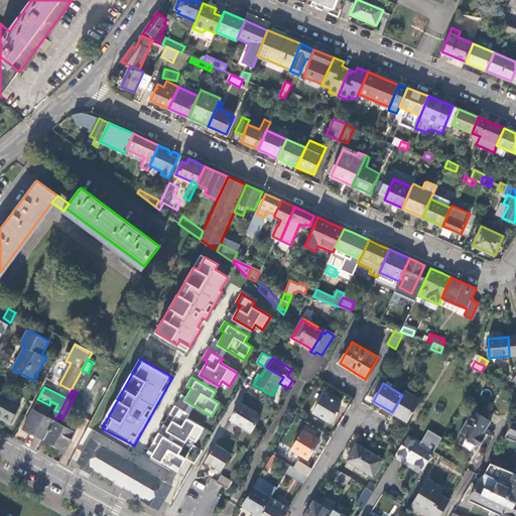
[(402,395),(392,412),(406,421),(419,400),(404,391),(402,395)]
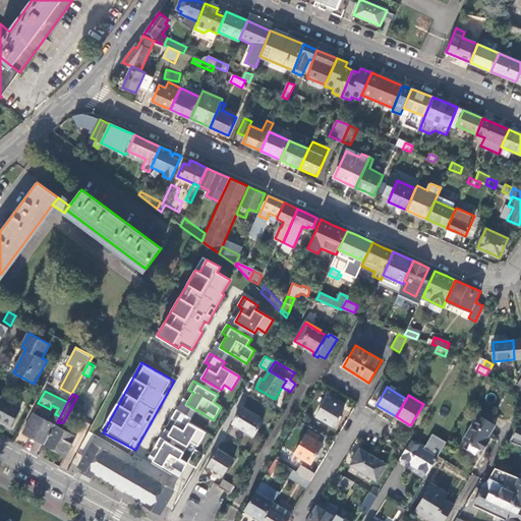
[(0,421),(10,427),(20,409),(3,399),(3,398),(0,396),(0,421)]
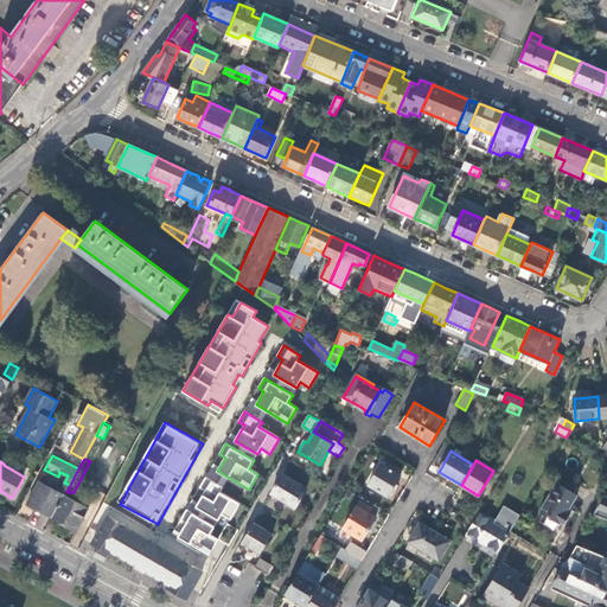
[(369,486),(388,498),(401,475),(382,464),(369,486)]
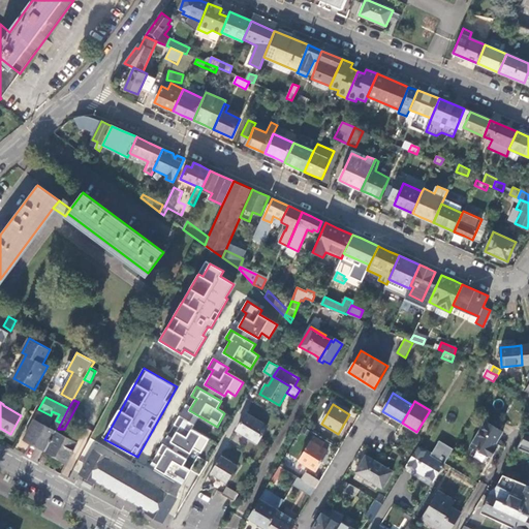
[(268,427),(247,414),(236,431),(257,443),(268,427)]
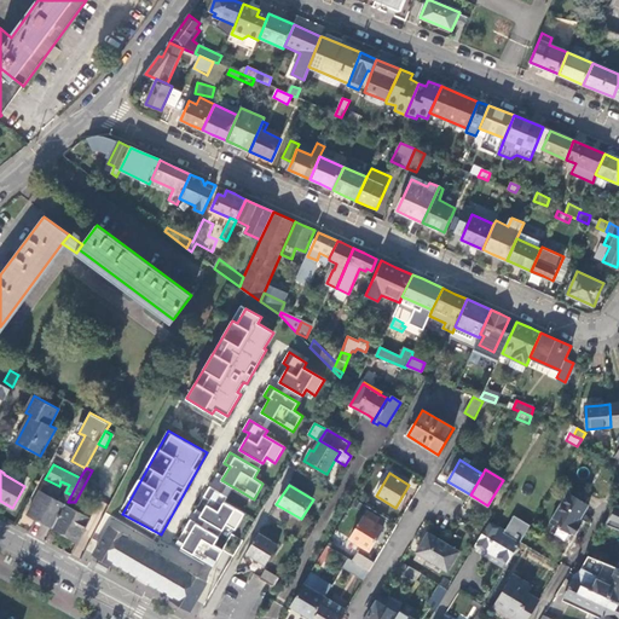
[(209,499),(201,515),(224,530),(226,524),(236,528),(246,513),(225,501),(227,496),(210,486),(204,496),(209,499)]
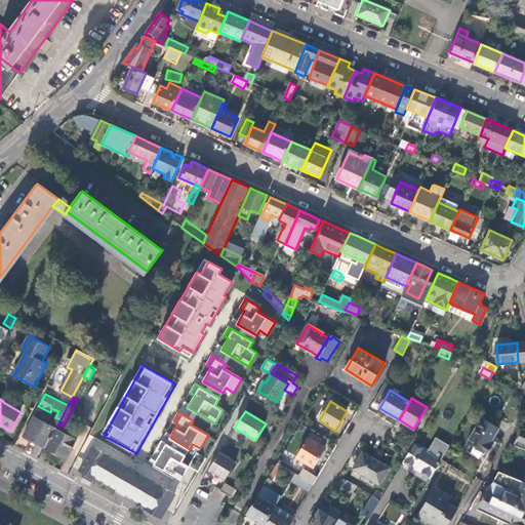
[(40,419),(33,416),(23,437),(44,448),(54,430),(57,426),(61,419),(55,417),(50,426),(47,423),(48,420),(41,417),(40,419)]
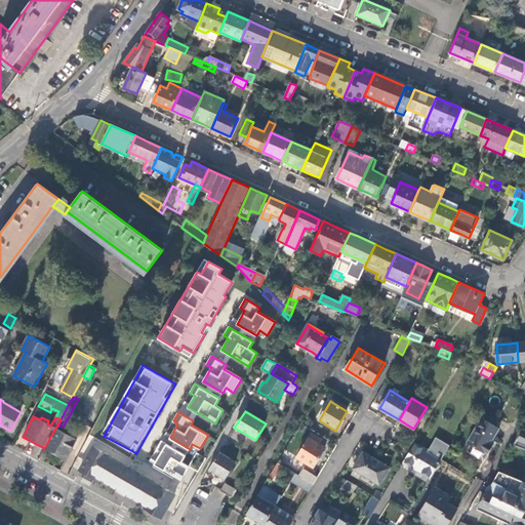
[(468,442),(487,454),(493,444),(491,443),(498,429),(481,418),(468,442)]
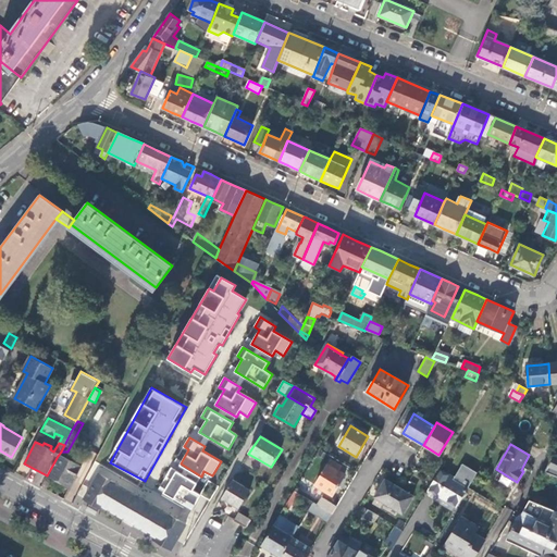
[(556,478),(556,457),(553,455),(544,472),(545,473),(556,478)]
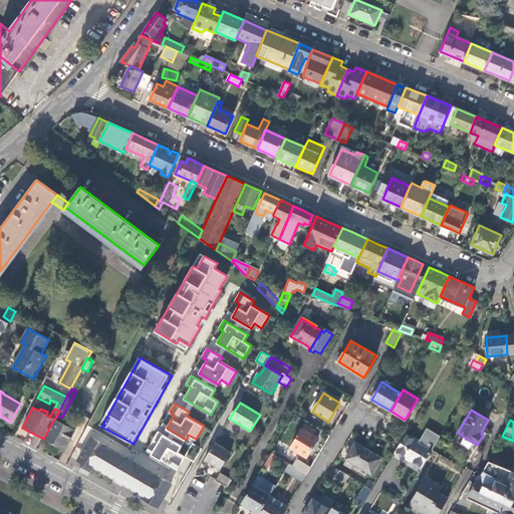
[(53,421),(43,439),(64,451),(72,437),(70,436),(74,429),(68,425),(66,428),(53,421)]
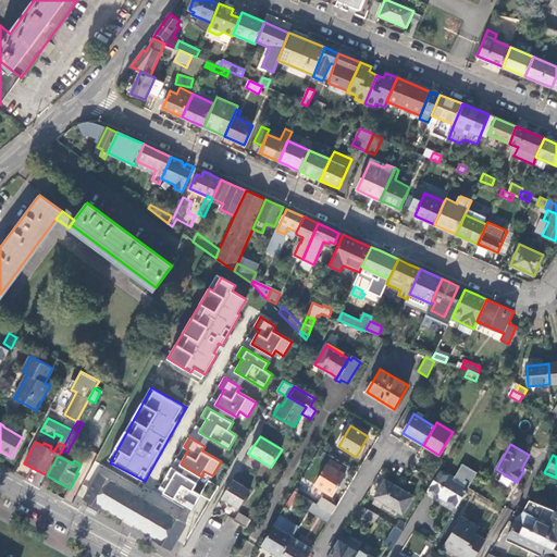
[(313,484),(333,496),(345,475),(338,471),(341,467),(330,459),(313,484)]
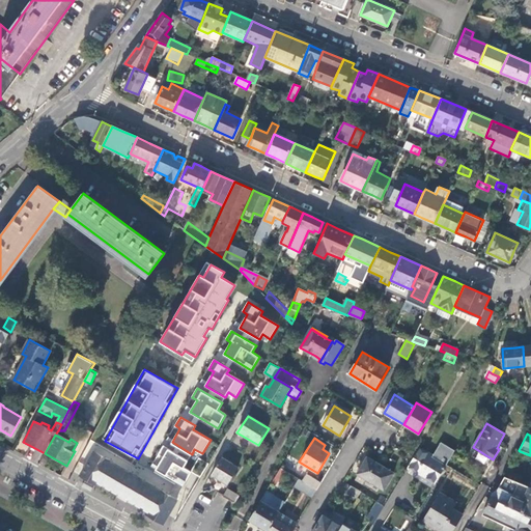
[(424,440),(414,457),(409,467),(417,472),(414,478),(431,488),(446,464),(427,452),(432,445),(424,440)]
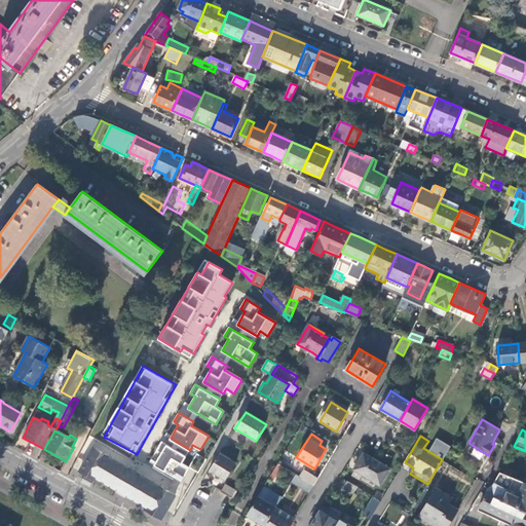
[(186,455),(162,441),(157,450),(161,452),(155,464),(182,480),(190,466),(182,462),(186,455)]
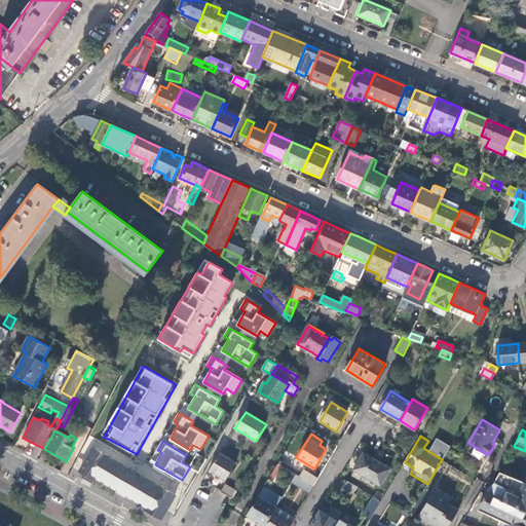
[(175,496),(92,448),(80,471),(97,480),(98,478),(147,508),(146,510),(161,519),(175,496)]
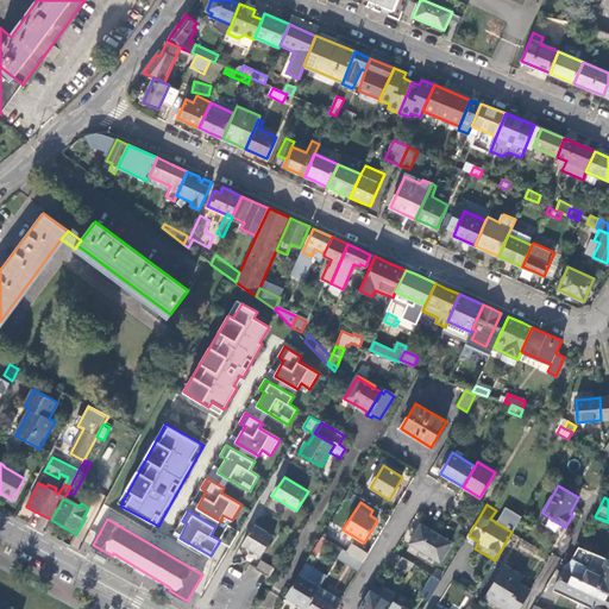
[(274,537),(255,525),(243,546),(261,557),(274,537)]
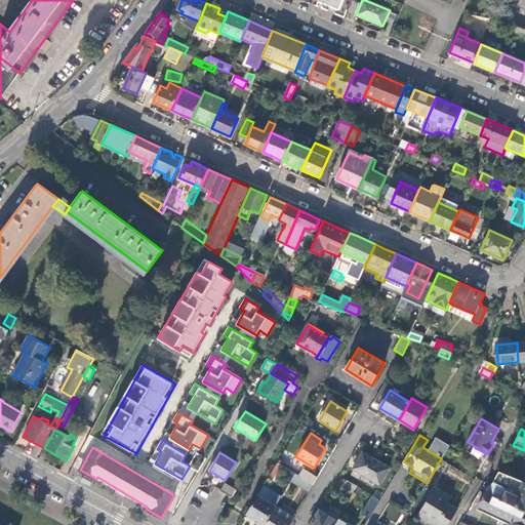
[(354,470),(379,485),(390,469),(363,453),(354,470)]
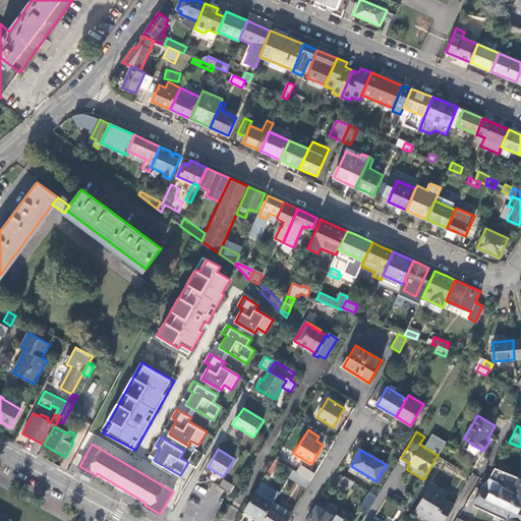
[(409,463),(401,458),(397,464),(406,469),(409,463)]
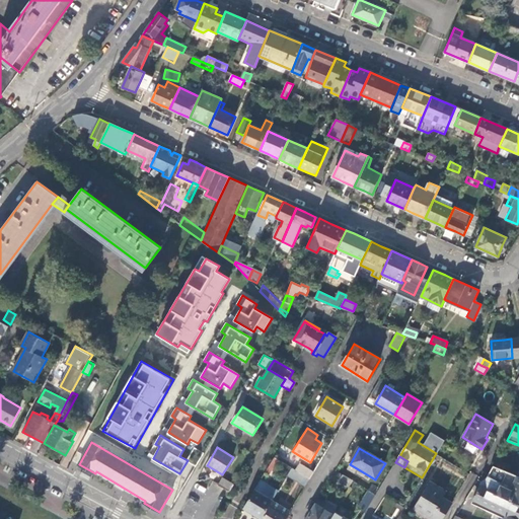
[(278,460),(275,458),(261,480),(265,483),(278,460)]
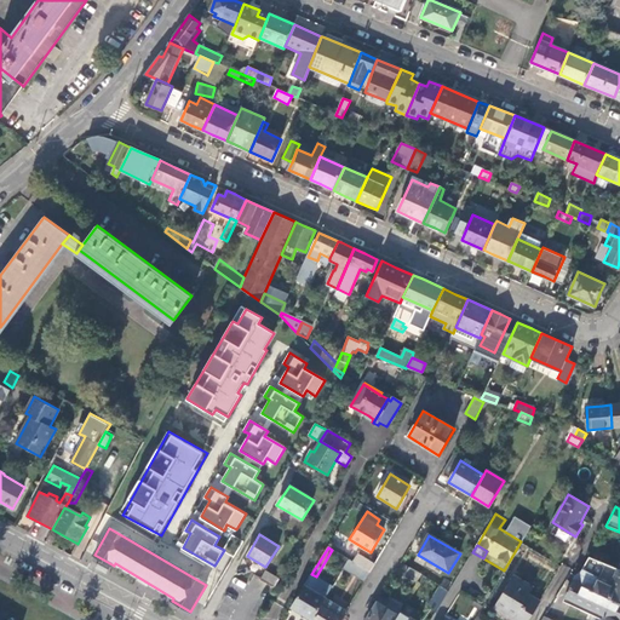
[(609,555),(593,549),(589,556),(606,563),(609,555)]
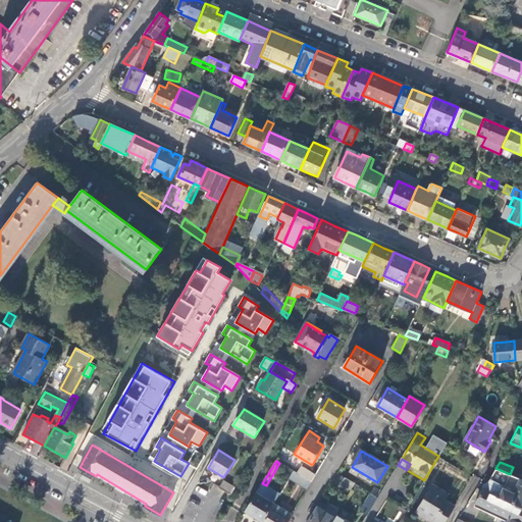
[(299,474),(312,481),(315,475),(302,467),(299,474)]
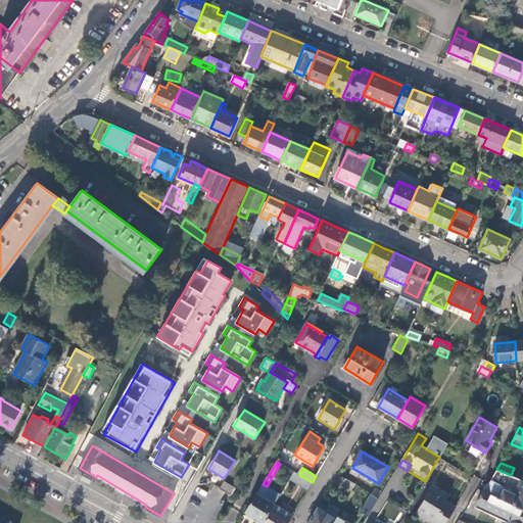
[(490,493),(522,508),(522,480),(520,479),(511,475),(496,469),(489,482),(490,493)]
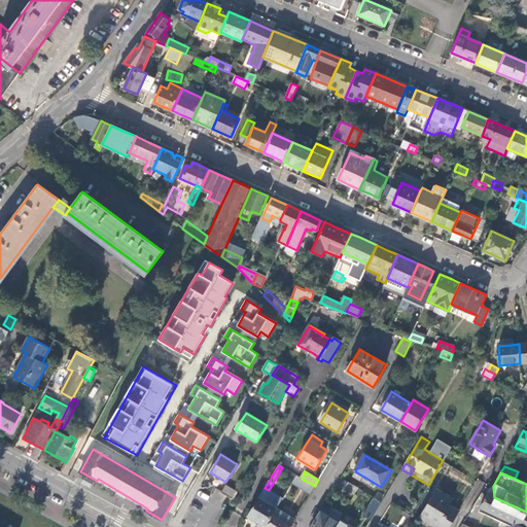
[(293,481),(311,492),(315,486),(302,479),(296,476),(293,481)]
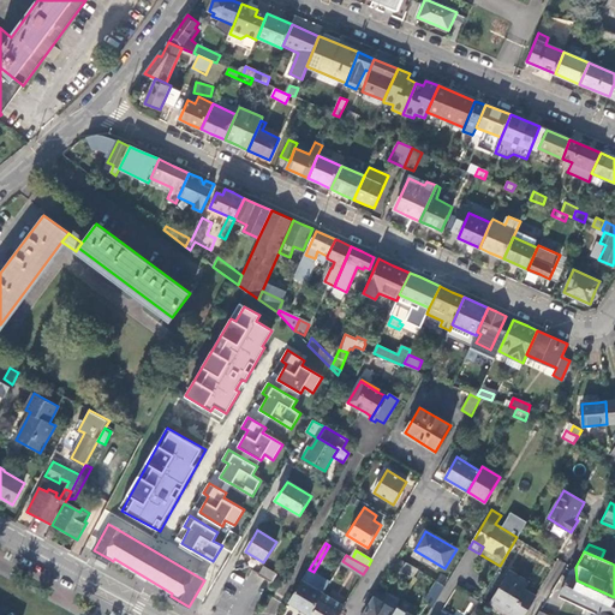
[(418,569),(406,562),(401,571),(415,578),(418,569)]
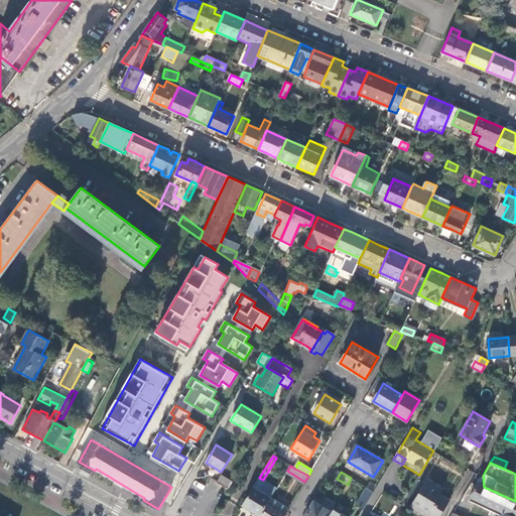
[(229,489),(233,482),(222,476),(218,482),(228,488),(229,489)]
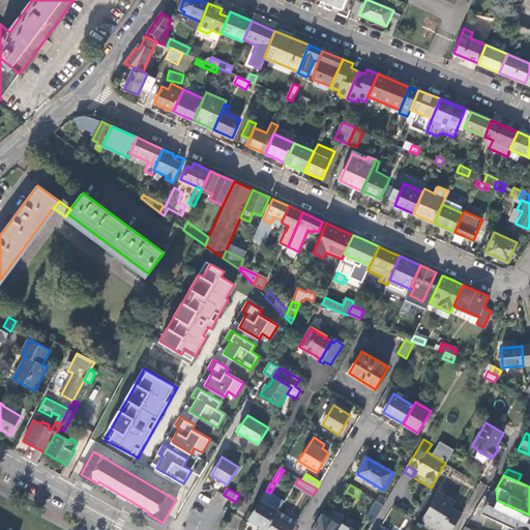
[(266,491),(249,520),(266,529),(267,529),(278,511),(285,502),(270,493),(266,491)]
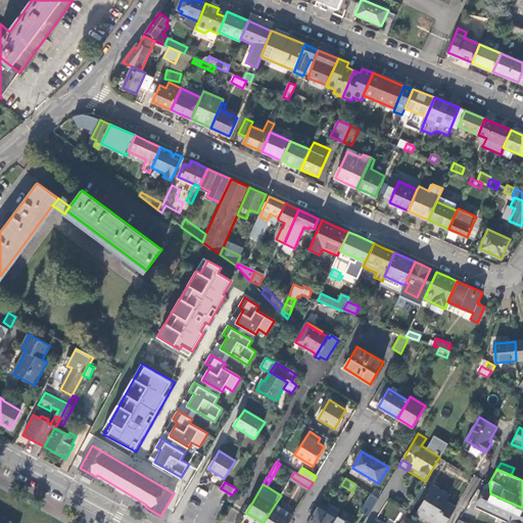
[(434,522),(445,522),(457,507),(446,501),(450,495),(434,485),(418,513),(434,522)]
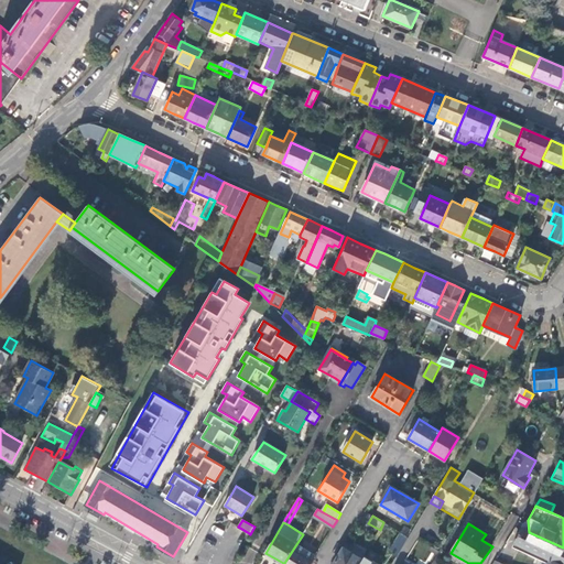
[(563,563),(563,548),(529,532),(521,529),(512,548),(529,555),(530,552),(549,561),(546,563),(563,563)]
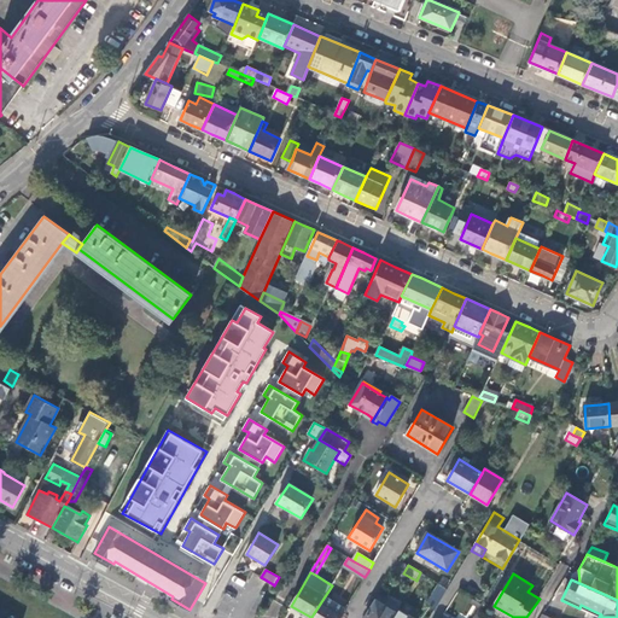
[(429,604),(436,608),(448,589),(439,584),(429,604)]
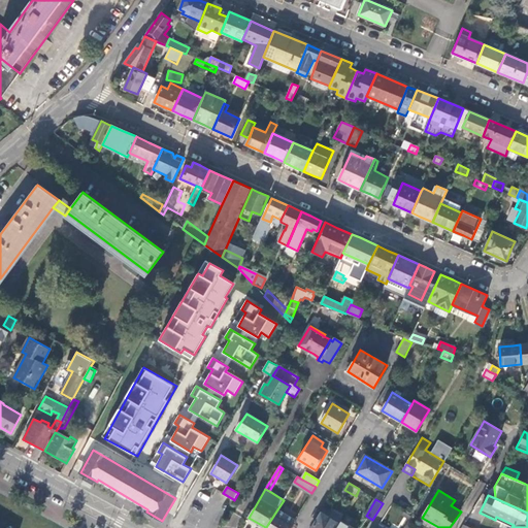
[(325,507),(311,527),(335,527),(340,520),(332,515),(333,513),(325,507)]
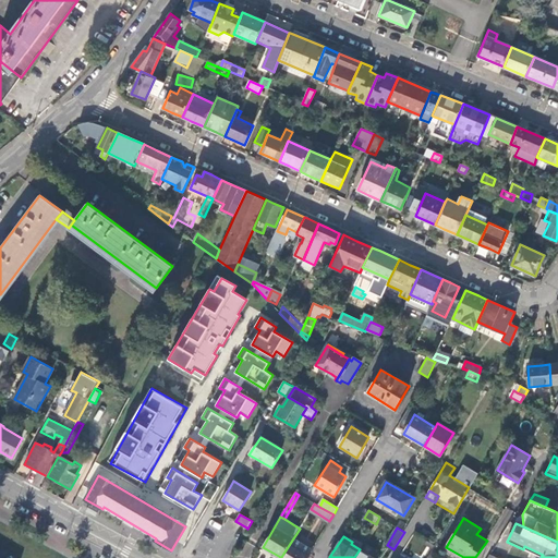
[(293,538),(281,557),(307,557),(313,549),(293,538)]
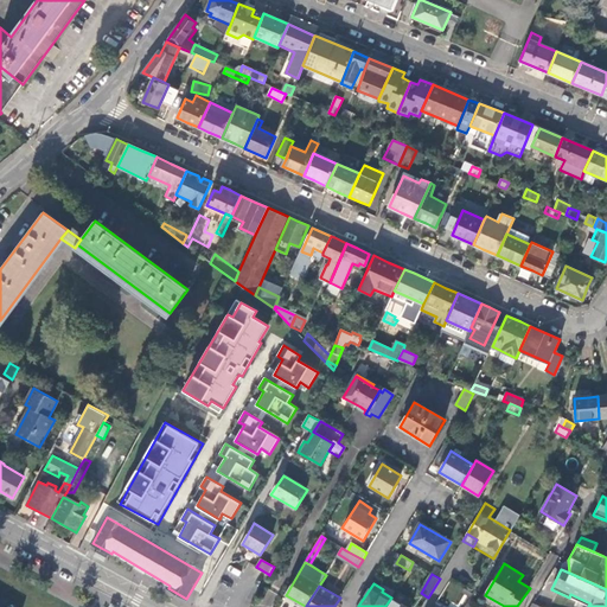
[(570,594),(569,598),(587,606),(588,606),(590,604),(570,594)]
